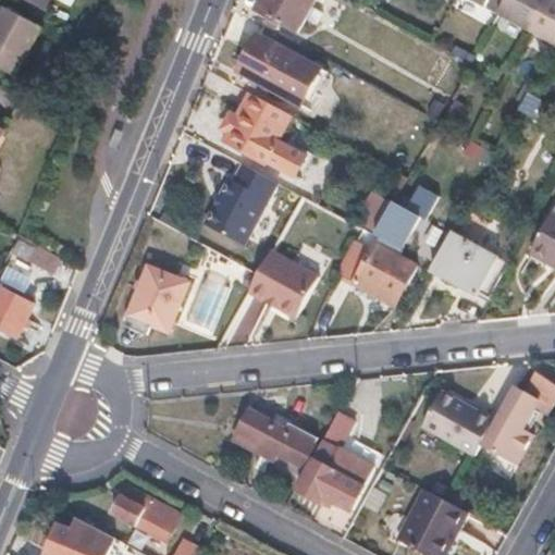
[(258,0),(254,9),(294,32),(311,0),(258,0)]
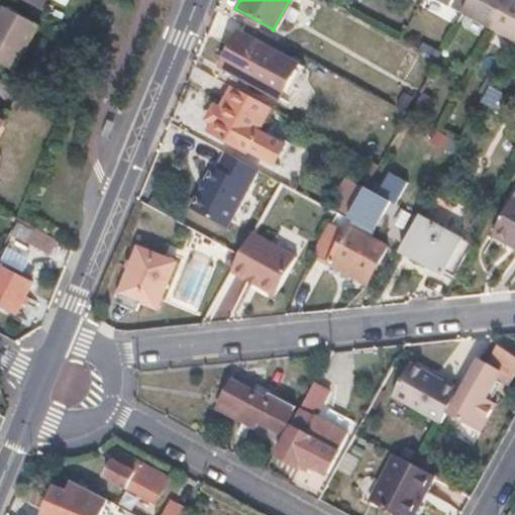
[(469,0),(462,12),(493,28),(507,0),(469,0)]
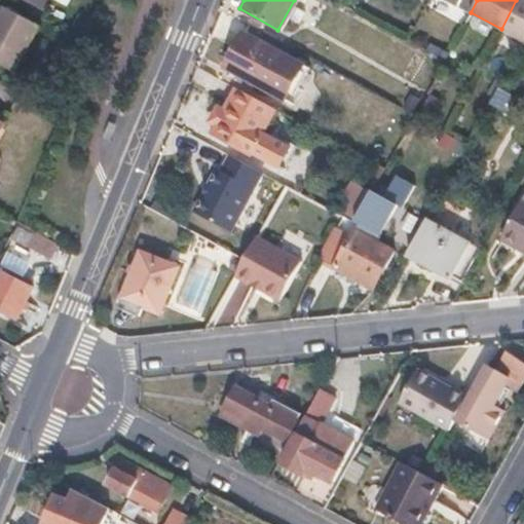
[(516,0),(501,29),(523,40),(523,0),(516,0)]
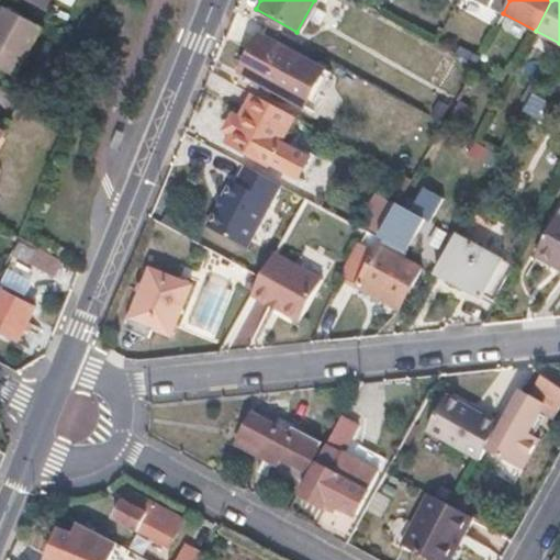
[(42,24),(4,4),(0,12),(0,64),(15,74),(42,24)]
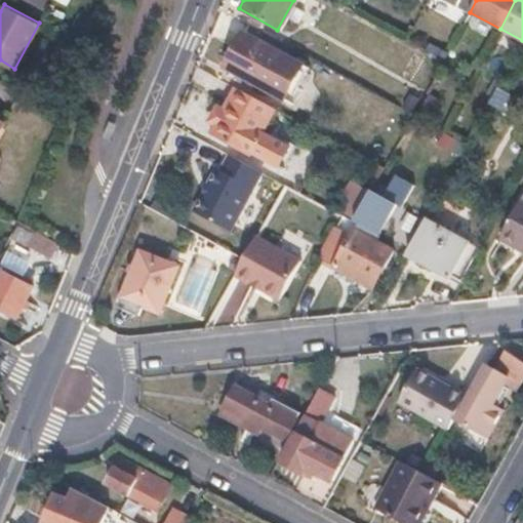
[(302,66),(241,33),(223,68),(283,99),(302,66)]
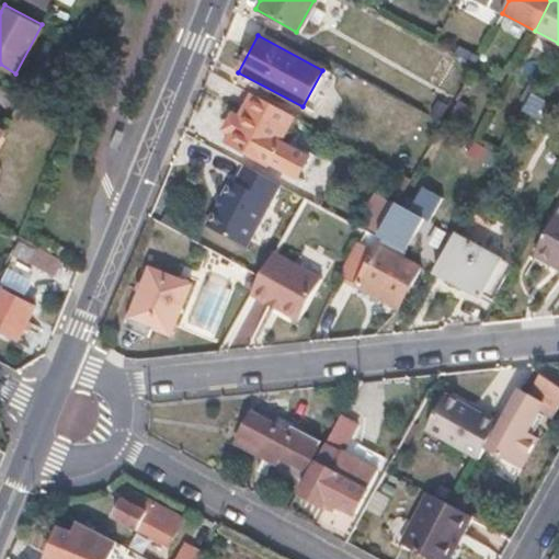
[(292,115),(250,92),(224,141),(265,163),(267,160),(297,175),(308,156),(278,139),(292,115)]
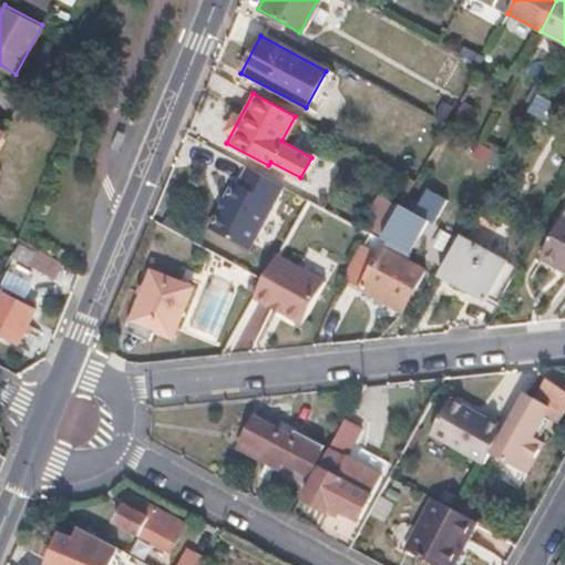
[(545,98),(536,93),(526,111),(535,116),(545,98)]
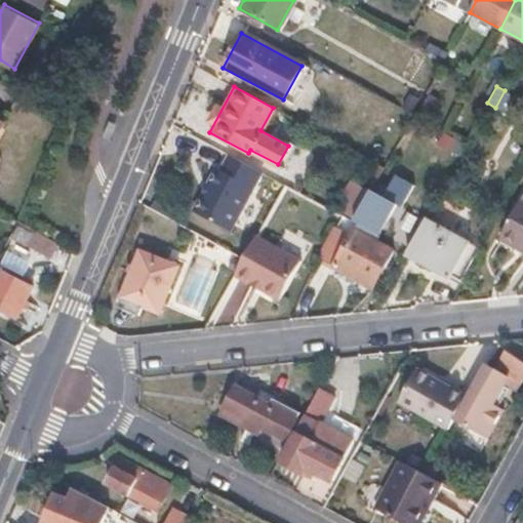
[(205,184),(208,186),(203,195),(200,194),(191,209),(227,228),(257,169),(228,154),(219,169),(214,166),(205,184)]
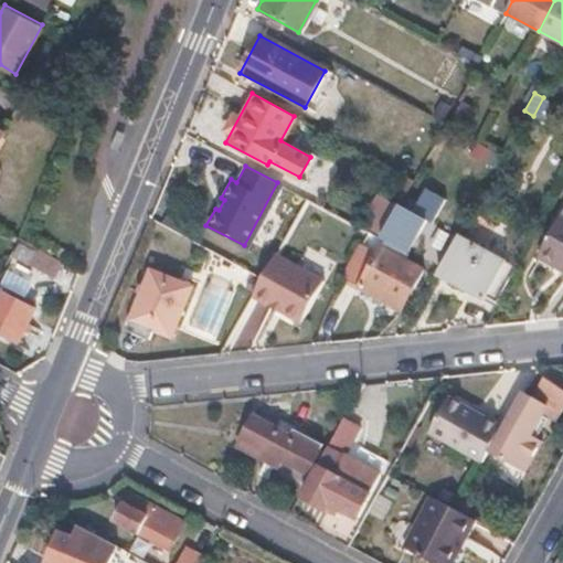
[(393,206),(375,197),(361,225),(378,234),(393,206)]
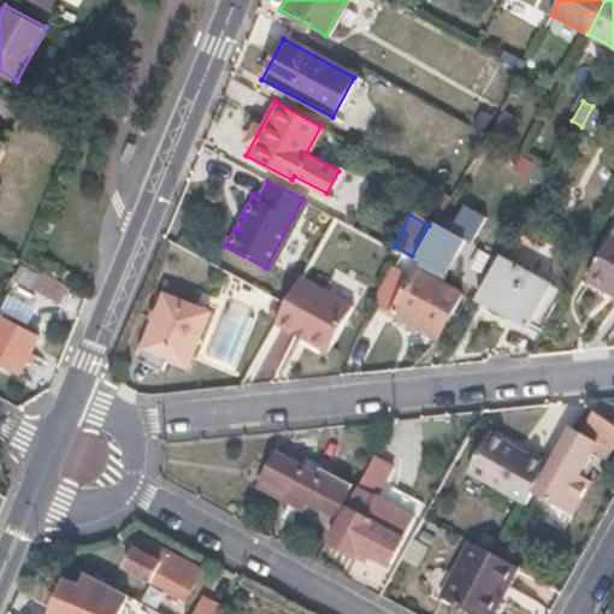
[(244,218),(241,216),(235,228),(238,229),(244,218)]
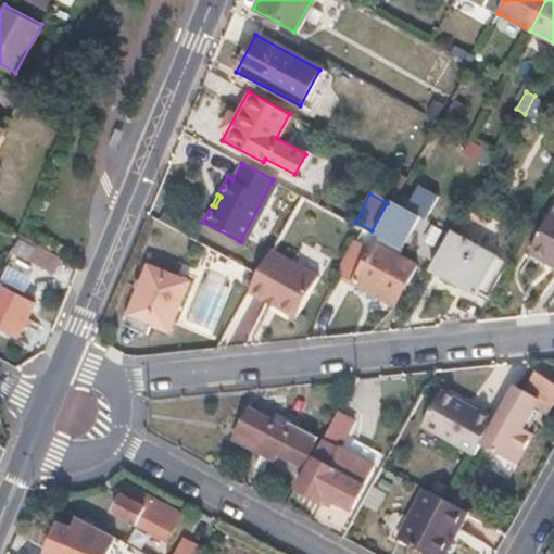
[(373,234),(376,236),(368,249),(351,280),(394,303),(414,265),(397,256),(417,218),(390,203),(373,234)]
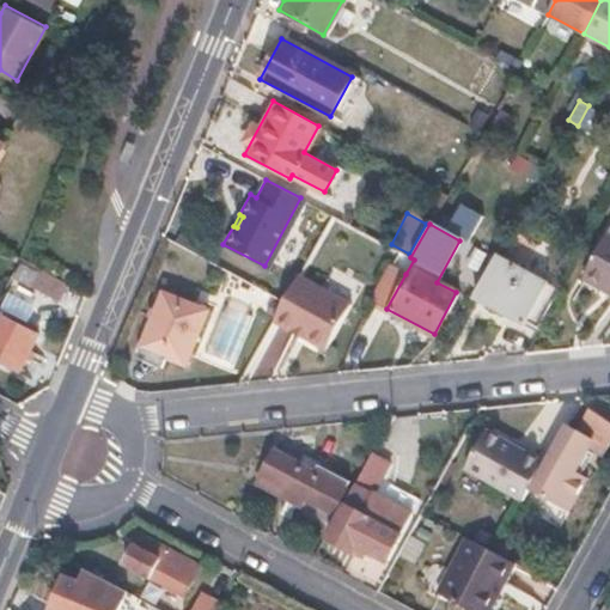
[(609,224),(583,275),(609,290),(609,224)]
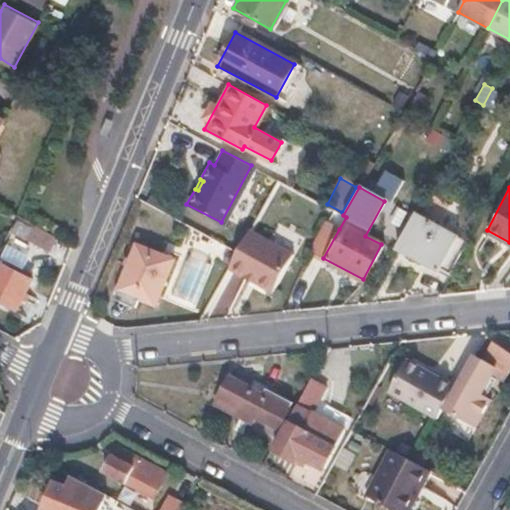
[(456,234),(415,212),(395,247),(436,269),(437,268),(449,274),(467,242),(455,236),(456,234)]
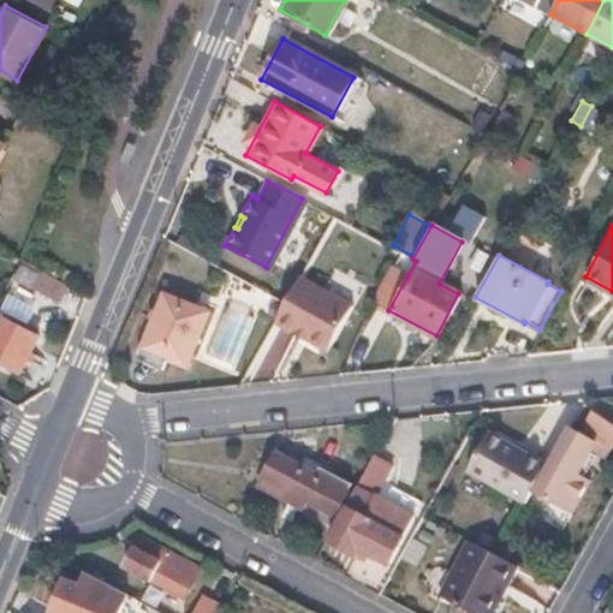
[(18,263),(11,277),(40,292),(47,278),(18,263)]
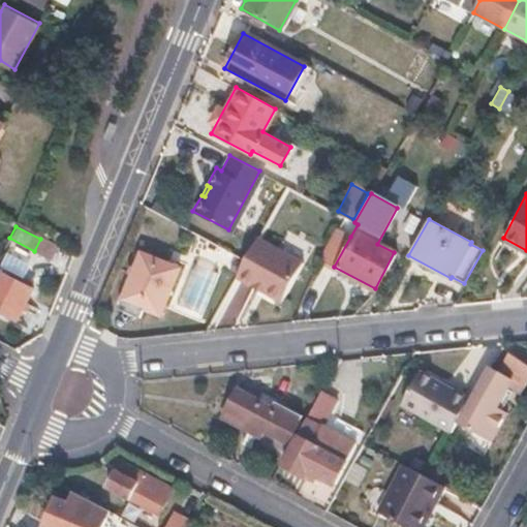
[(350,237),(338,229),(320,259),(334,267),(350,237)]
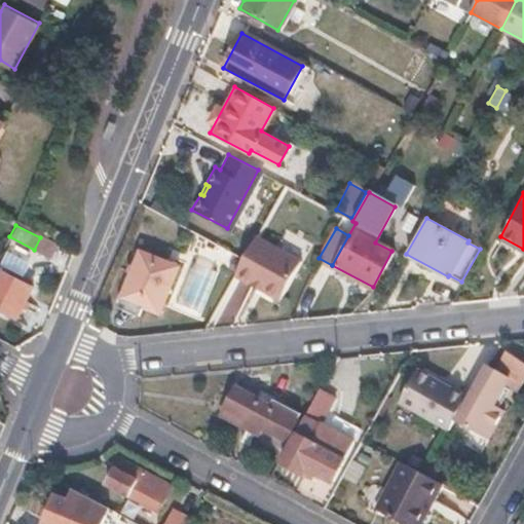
[(255,237),(242,259),(234,274),(251,284),(254,279),(260,284),(258,288),(276,298),(298,261),(255,237)]
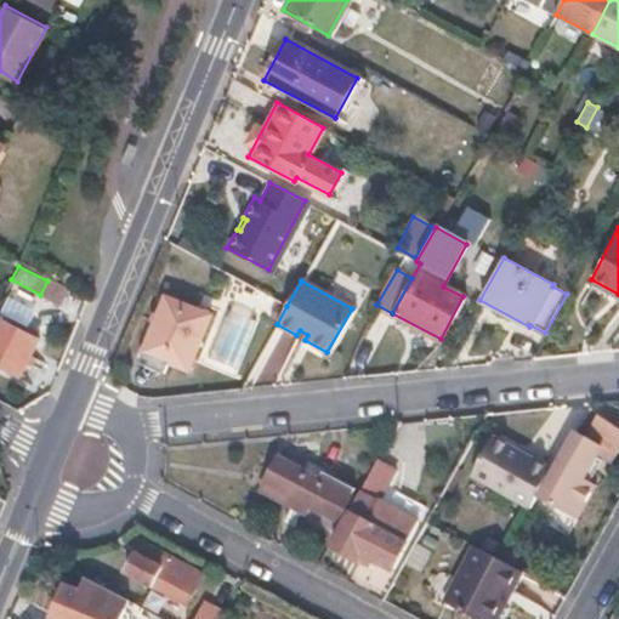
[(206,316),(165,297),(143,352),(166,362),(186,370),(206,316)]
